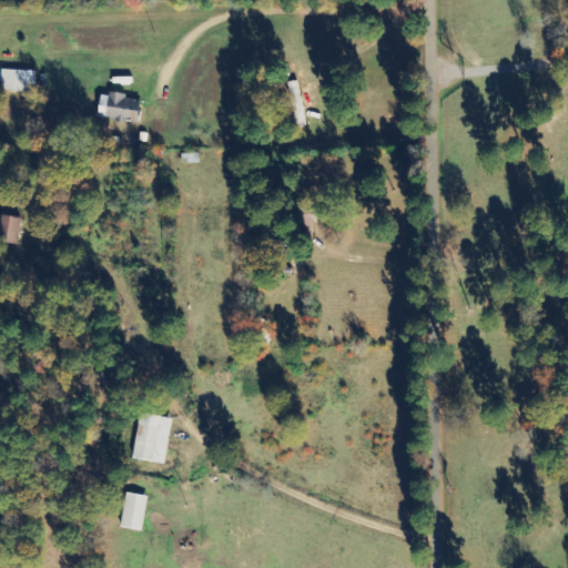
[(37,71),(0,70),(0,85),(0,91),(37,92),(37,71)]
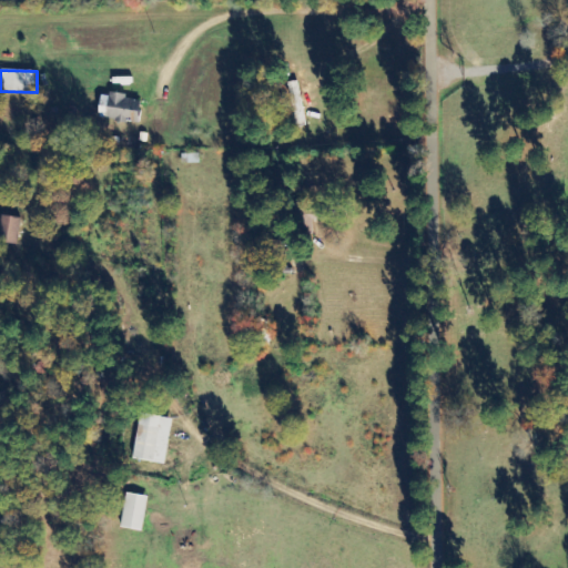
[(99,118),(135,124),(140,100),(103,93),(99,118)]
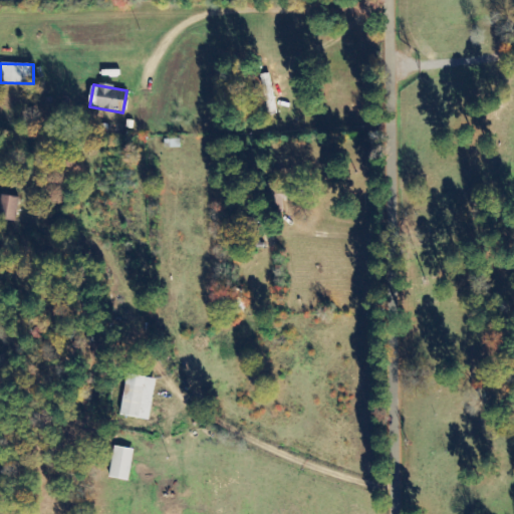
[(0,211),(0,219),(16,222),(20,198),(3,195),(0,211)]
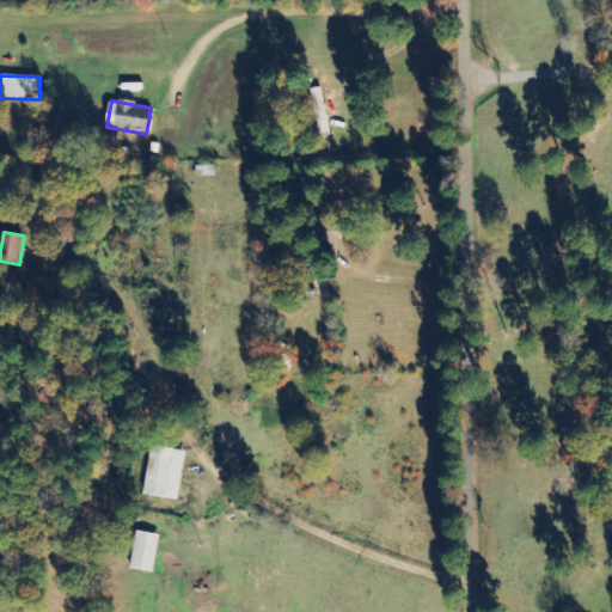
[(187,452),(158,447),(154,471),(148,470),(144,495),(177,501),(187,452)]
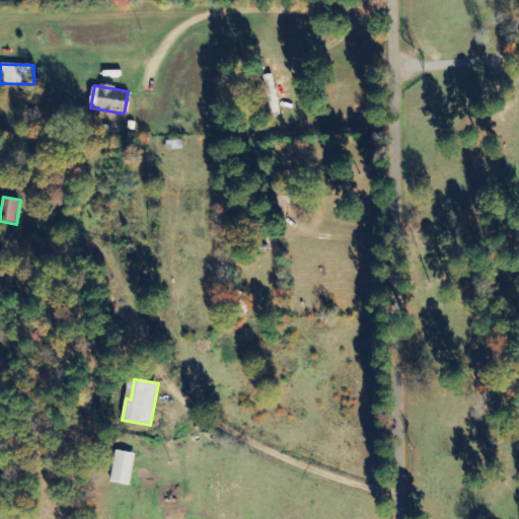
[(110,483),(130,486),(136,454),(117,451),(110,483)]
